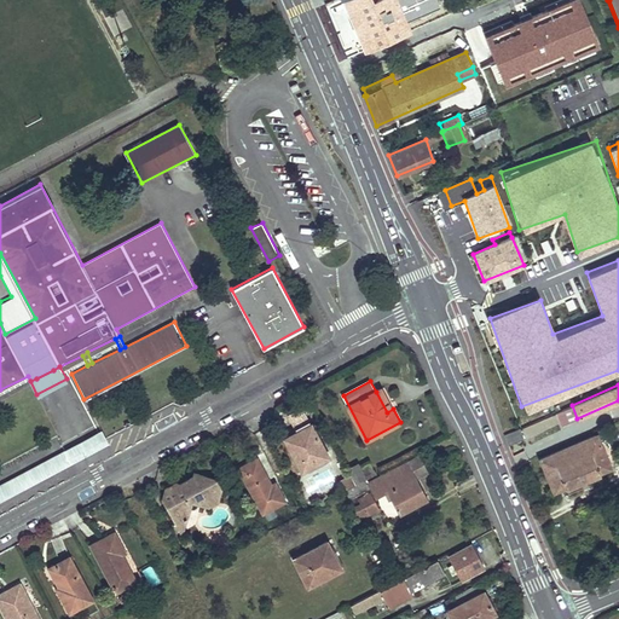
[(393,409),(382,388),(376,392),(387,412),(393,409)]
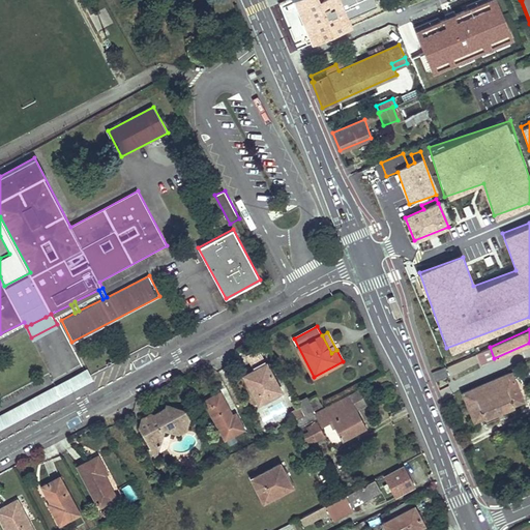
[(282,390),(266,362),(243,375),(259,403),(282,390)]
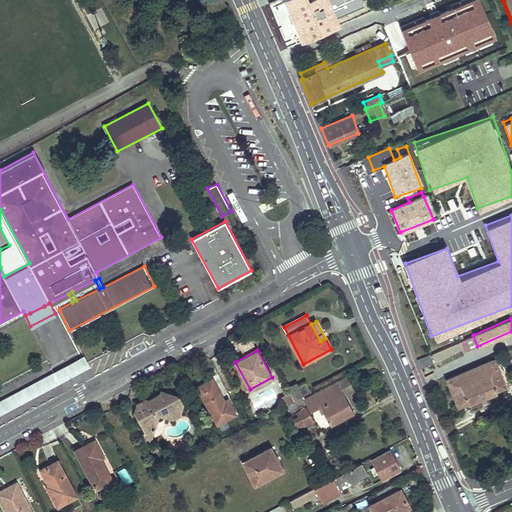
[(432,363),(429,354),(416,359),(420,368),(432,363)]
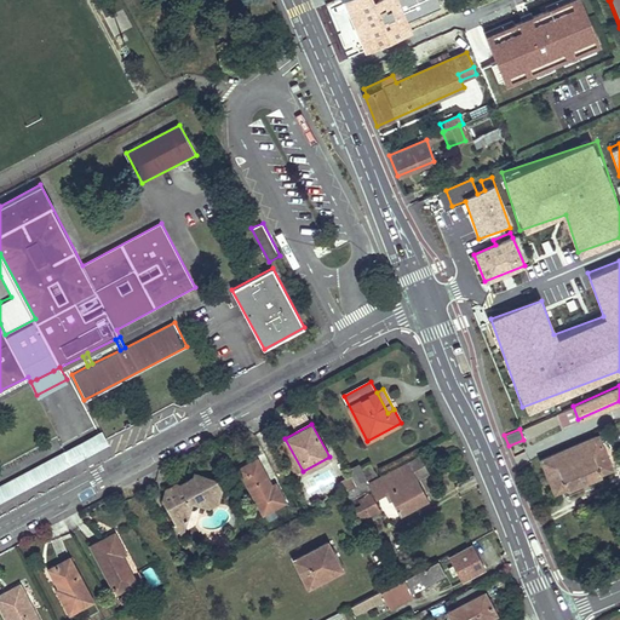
[(64,451),(72,464),(91,453),(107,446),(110,443),(103,430),(84,440),(64,451)]
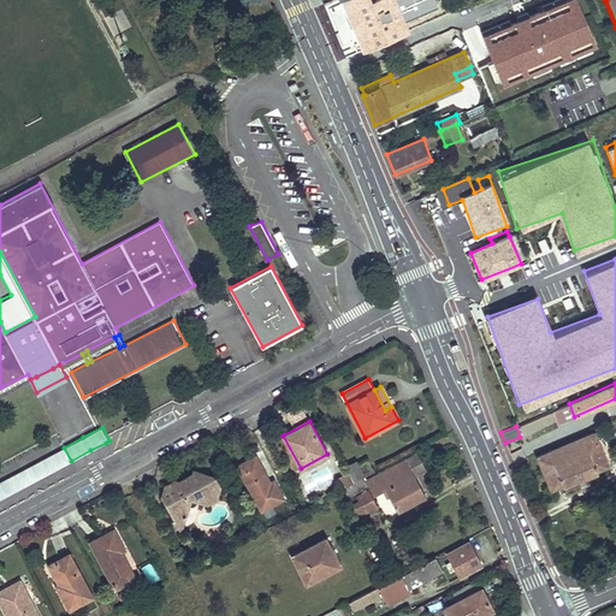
[(608,466),(594,433),(537,458),(550,490),(562,485),(562,486),(598,472),(597,471),(608,466)]
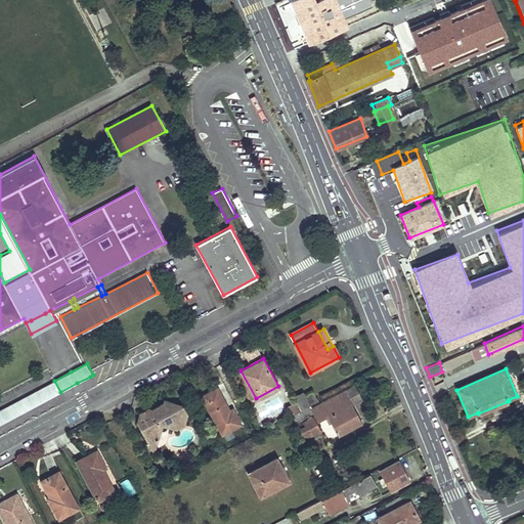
[(0,424),(60,392),(54,381),(0,408),(0,424)]
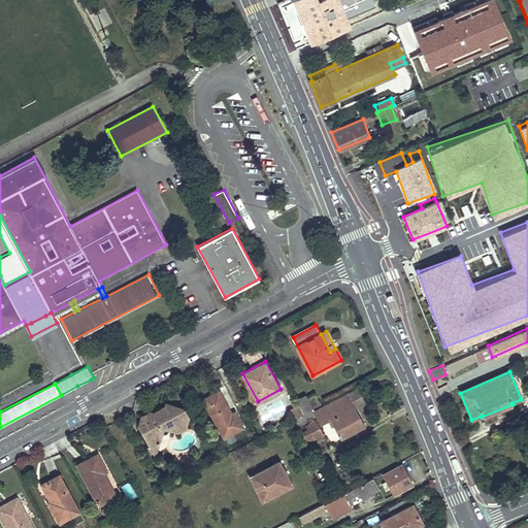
[(365,402),(358,389),(315,410),(314,407),(311,408),(303,413),(295,418),(298,425),(317,415),(321,423),(330,418),(340,438),(365,426),(356,407),(365,402)]
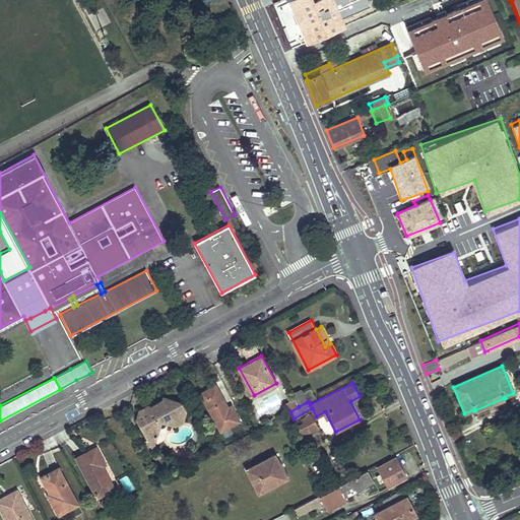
[(228,407),(216,385),(200,393),(220,431),(240,421),(231,405),(228,407)]
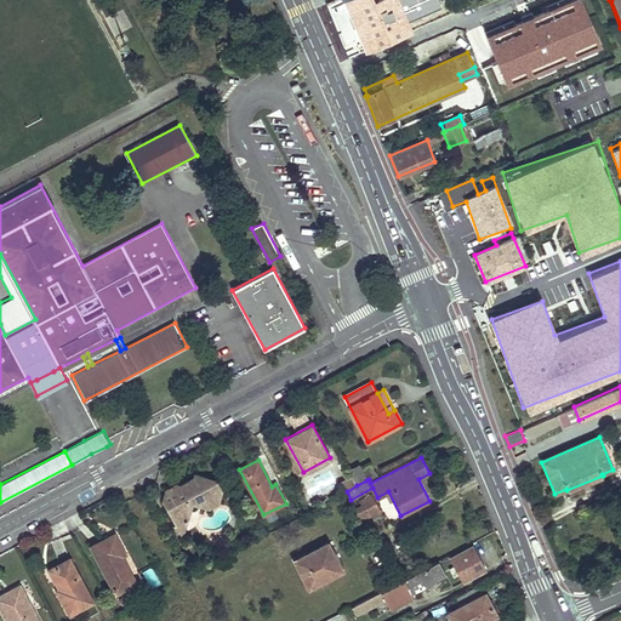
[(374,477),(368,463),(362,466),(369,479),(374,477)]
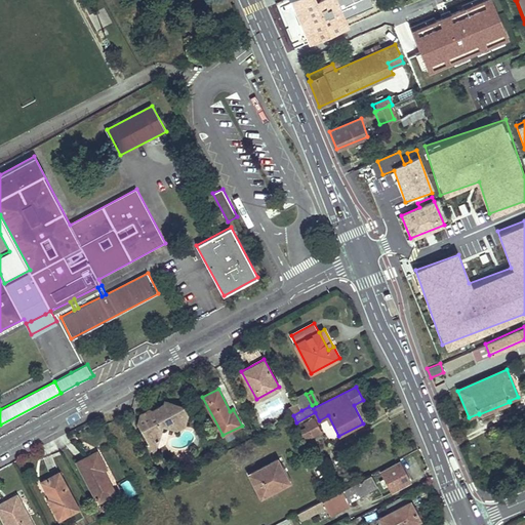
[(310,406),(303,394),(295,398),(301,410),(310,406)]
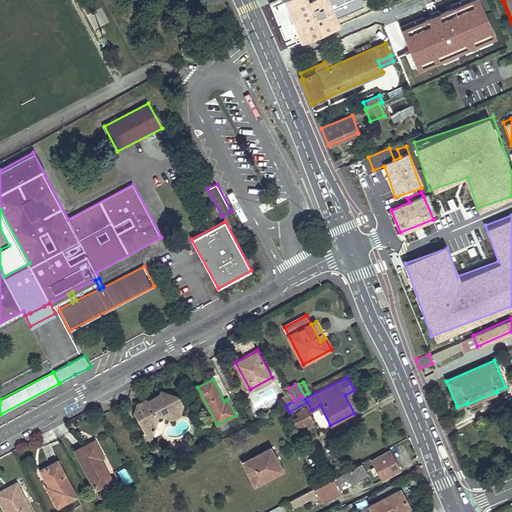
[(183,403),(179,395),(161,390),(158,398),(152,397),(151,401),(145,399),(137,403),(134,413),(145,433),(155,428),(159,414),(173,418),(180,414),(183,403)]
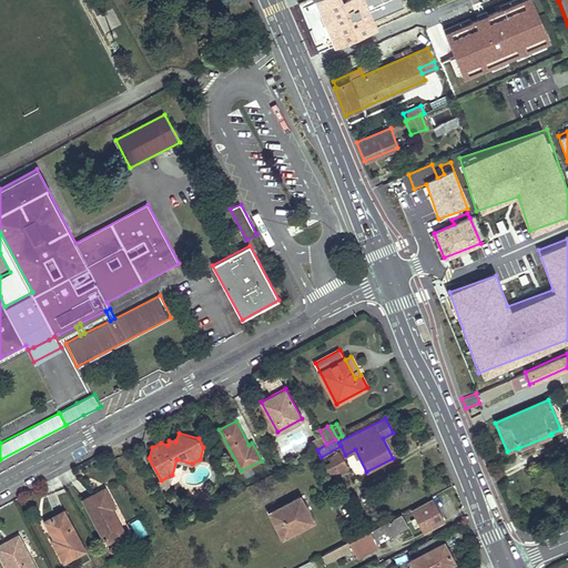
[(348,467),(341,453),(324,462),(332,476),(348,467)]
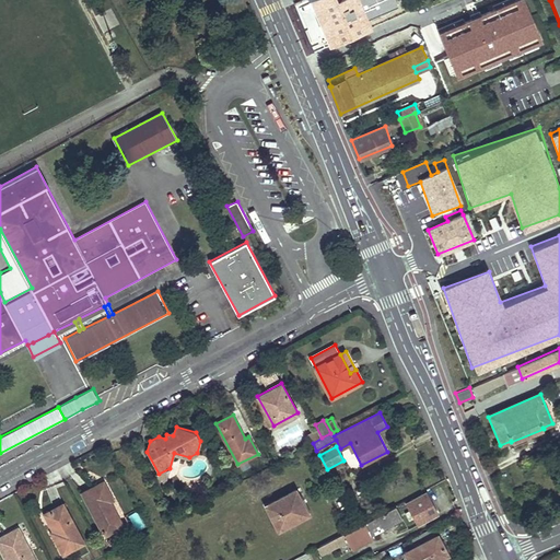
[(113,500),(104,481),(82,493),(105,536),(123,525),(111,501),(113,500)]
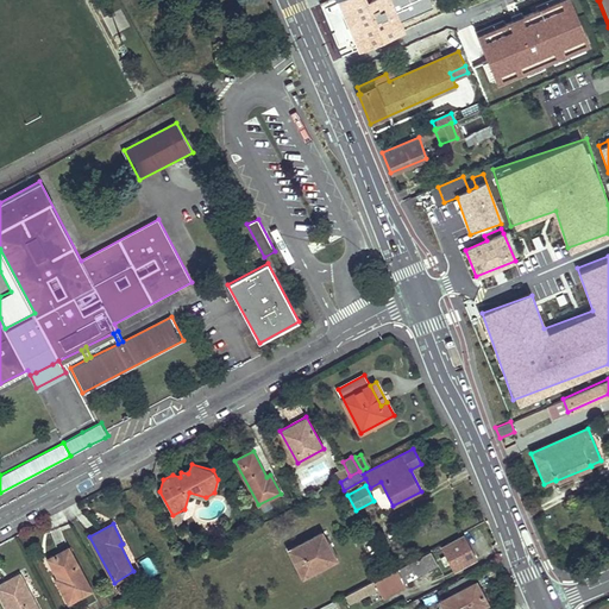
[(337,559),(322,532),(289,550),(303,576),(337,559)]
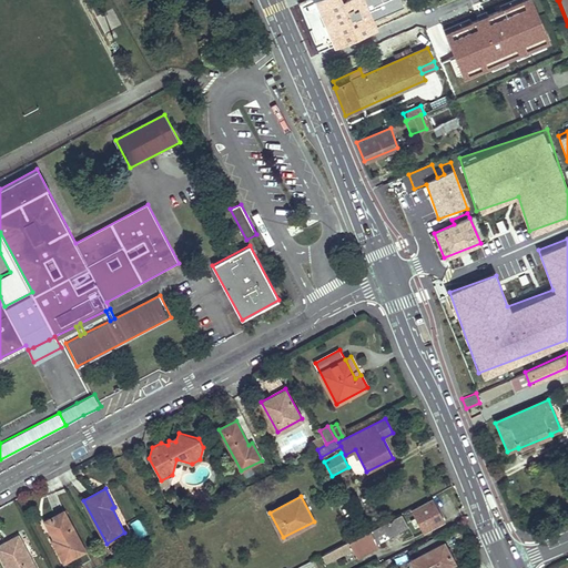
[(444,521),(433,499),(413,509),(416,517),(409,519),(414,527),(419,524),(424,531),(444,521)]
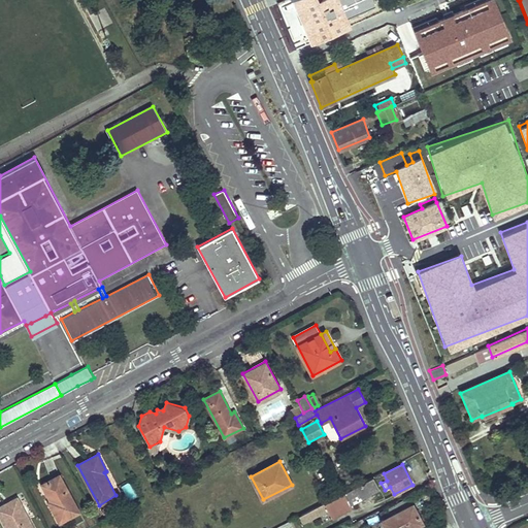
[(79,512),(60,474),(41,485),(50,500),(47,501),(59,522),(79,512)]
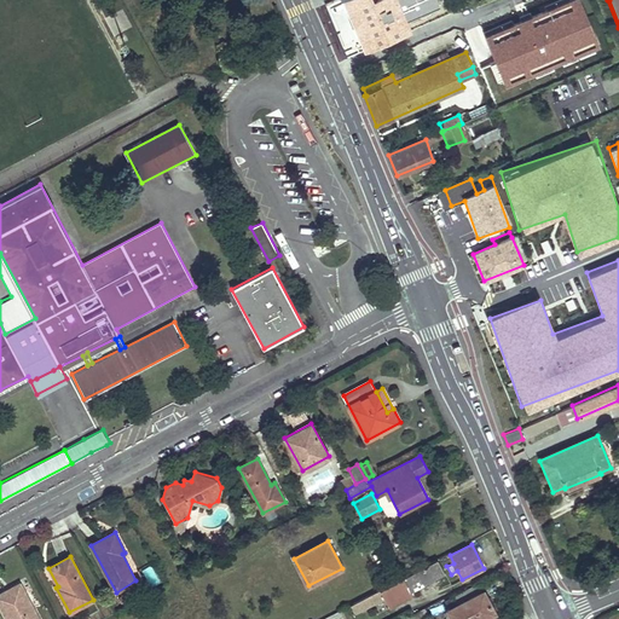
[(385,599),(393,615),(416,603),(410,593),(445,573),(437,559),(357,602),(360,611),(385,599)]
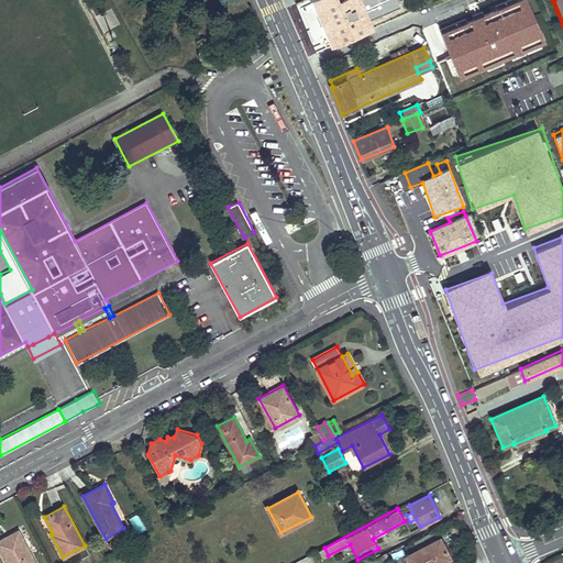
[(136,514),(129,517),(136,531),(144,528),(136,514)]
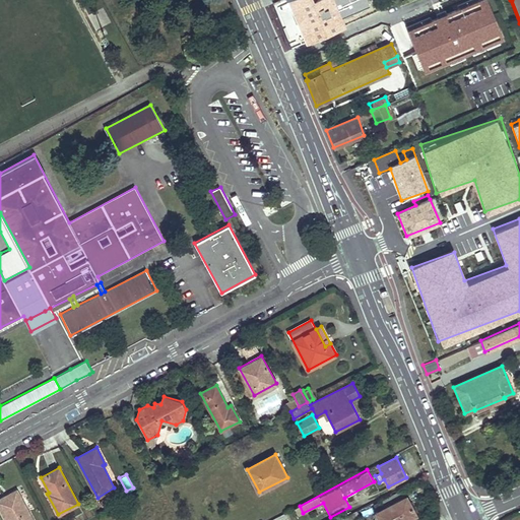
[(33,519),(16,490),(0,499),(0,507),(6,519),(33,519)]
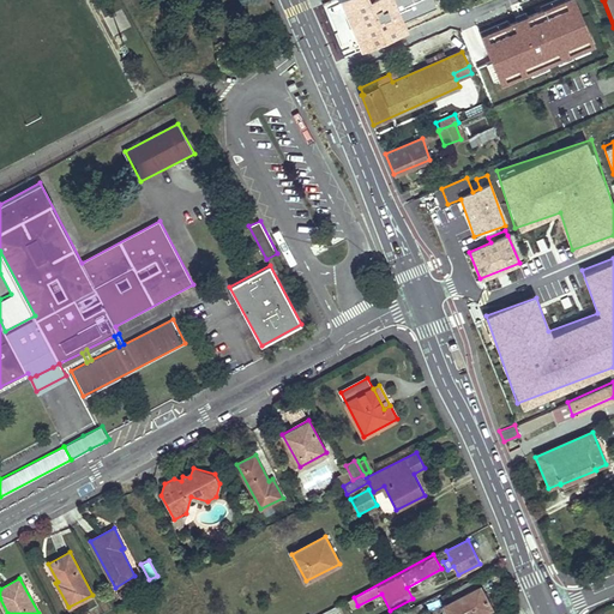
[(479,588),(474,581),(458,588),(473,613),(479,613),(492,608),(480,587),(479,588)]
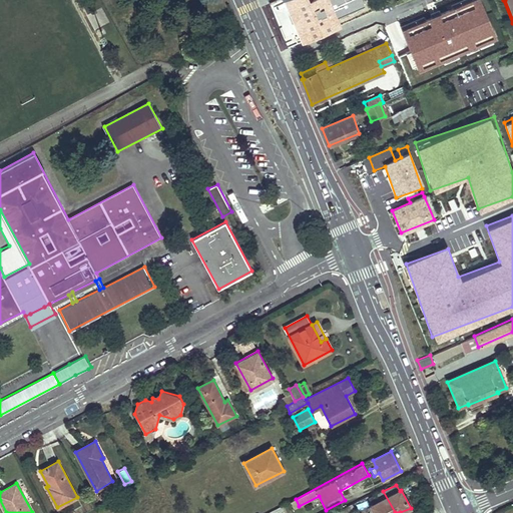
[(395,512),(383,491),(369,499),(372,505),(371,506),(374,512),(395,512)]
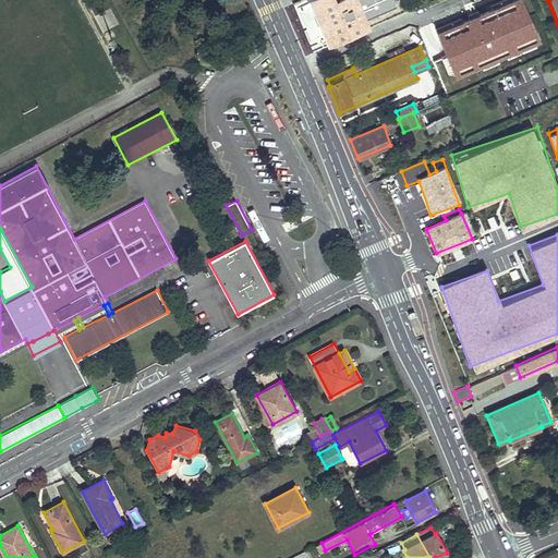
[(325,550),(322,543),(316,545),(320,553),(325,550)]
